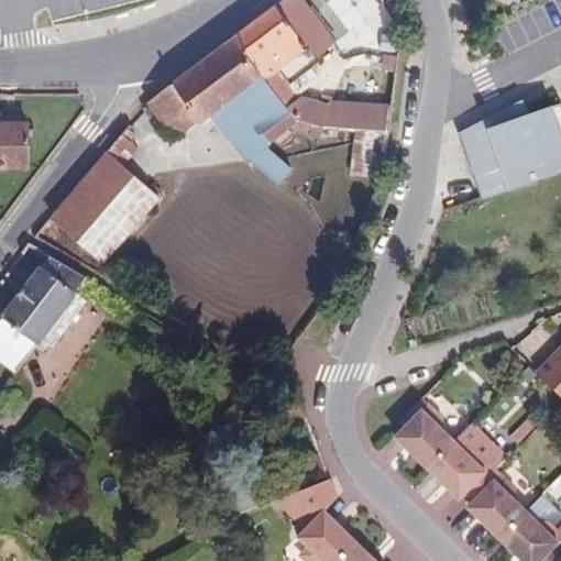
[(334,41),(304,0),(277,0),(233,34),(263,78),(296,119),(320,125),(355,128),(384,130),(388,105),(329,99),(328,102),(294,92),(316,76),(309,67),(317,61),(314,57),(334,41)]
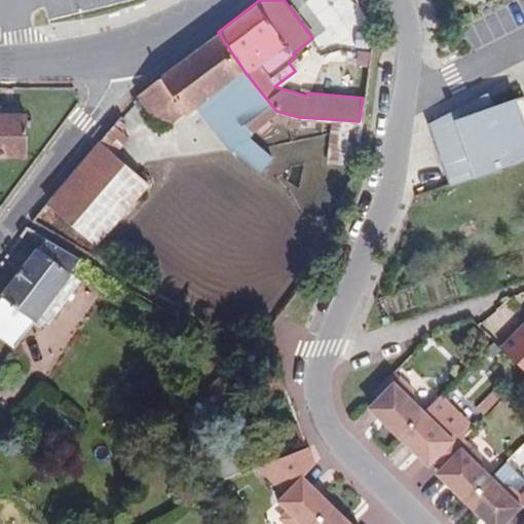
[(246,73),(218,32),(136,94),(150,113),(174,121),(195,105),(214,90),(248,135),(276,111),(246,73)]
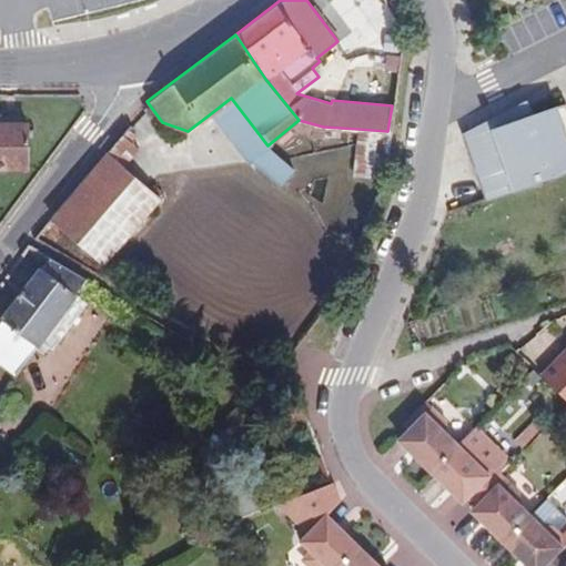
[(231,98),(211,113),(249,161),(252,159),(268,145),(231,98)]
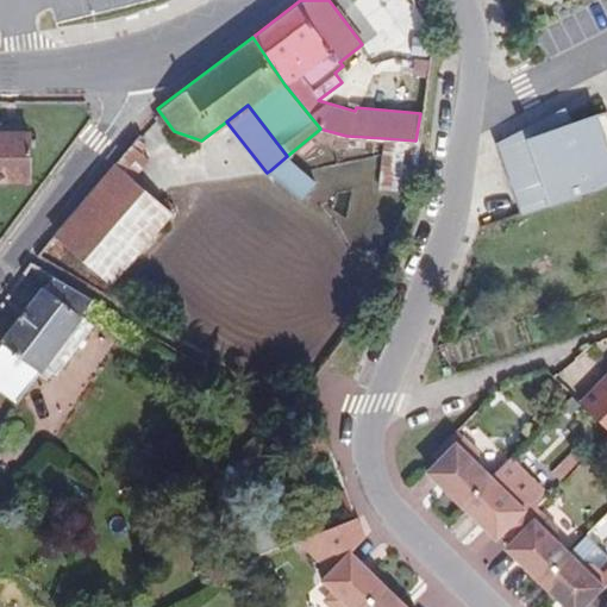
[(561,129),(501,149),(523,212),(606,182),(606,119),(563,135),(561,129)]
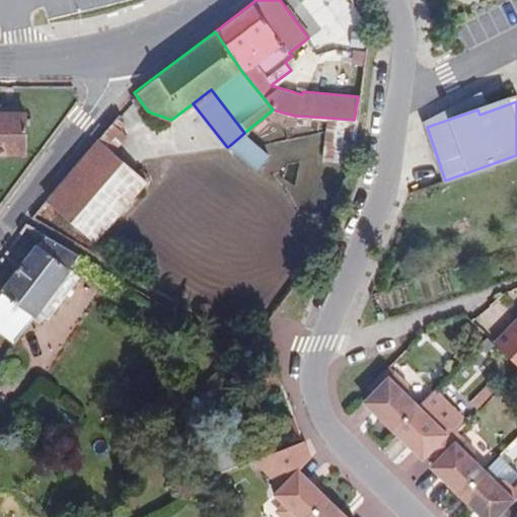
[(0,151),(23,151),(24,111),(0,111),(0,151)]
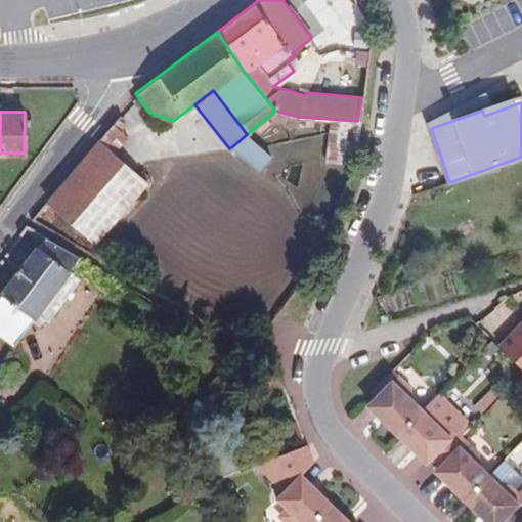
[(354,163),(361,121),(357,121),(331,119),(325,160),(354,163)]
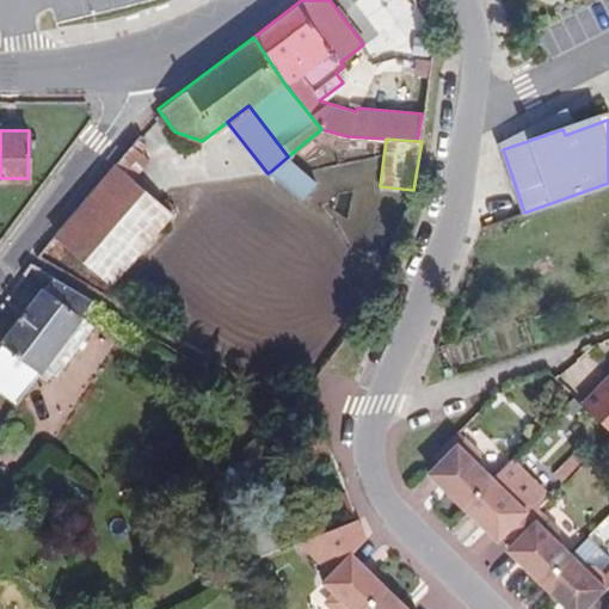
[(129,171),(143,155),(129,142),(115,157),(129,171)]
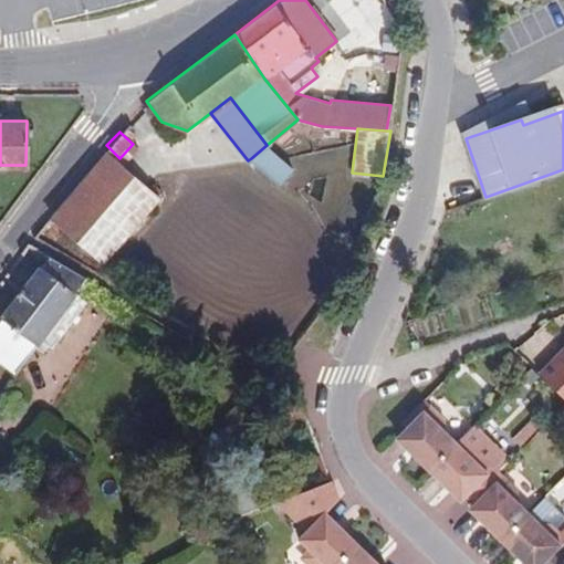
[(251,158),(279,181),(291,167),(267,145),(251,158)]
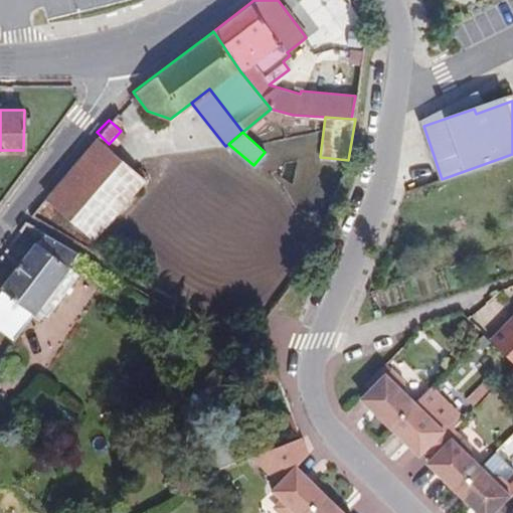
[(137,180),(89,137),(34,197),(86,239),(137,180)]
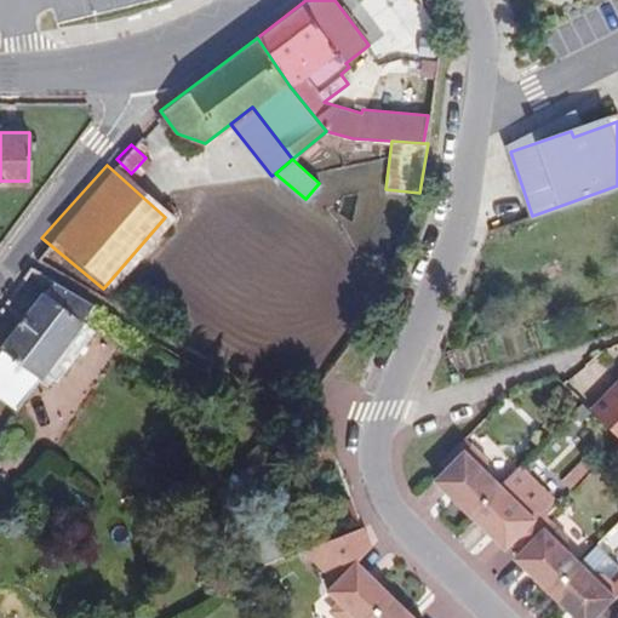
[(39,375),(79,321),(93,304),(52,280),(0,348),(0,394),(16,406),(39,375)]
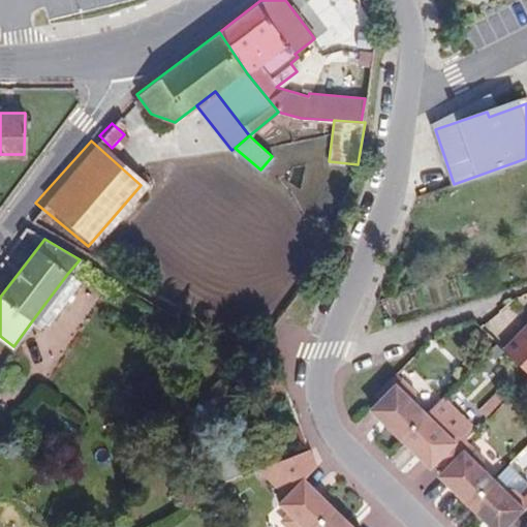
[(67,274),(33,319),(44,328),(78,282),(67,274)]
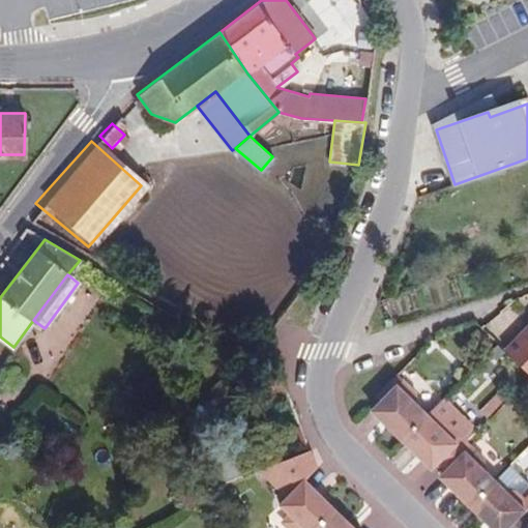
[(527,322),(503,348),(527,373),(527,322)]
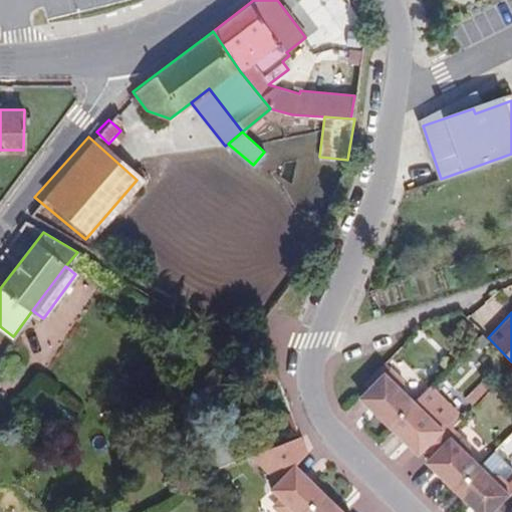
[(389,426),(413,400),(401,389),(401,380),(382,363),(362,385),(366,389),(358,398),(389,426)]
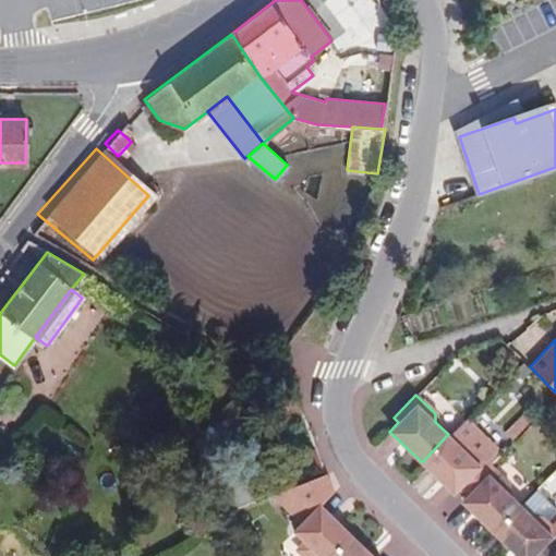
[(448,434),(422,462),(454,494),(460,488),(463,491),(490,463),(482,456),(478,451),(491,437),(468,414),(463,419),(448,434)]
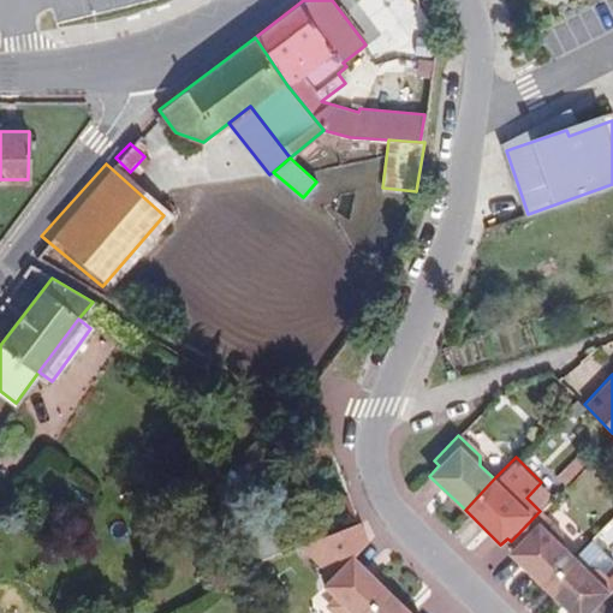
[(541,492),(531,503),(540,511),(551,500),(541,492)]
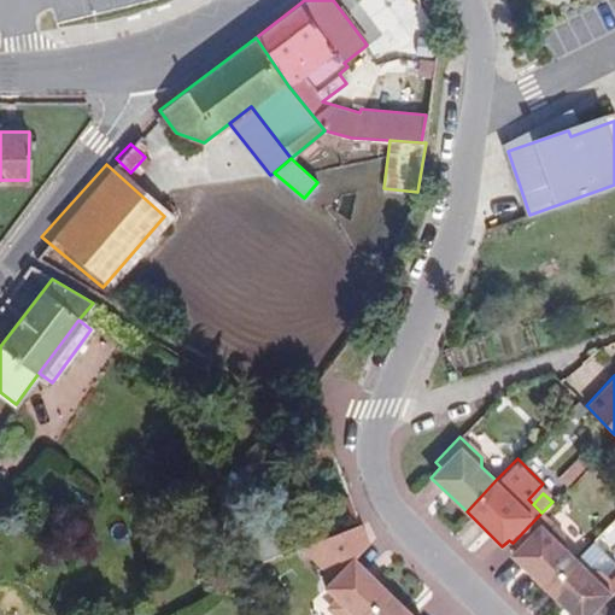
[(562,533),(542,513),(513,543),(516,548),(510,555),(545,589),(562,572),(575,557),(557,539),(562,533)]
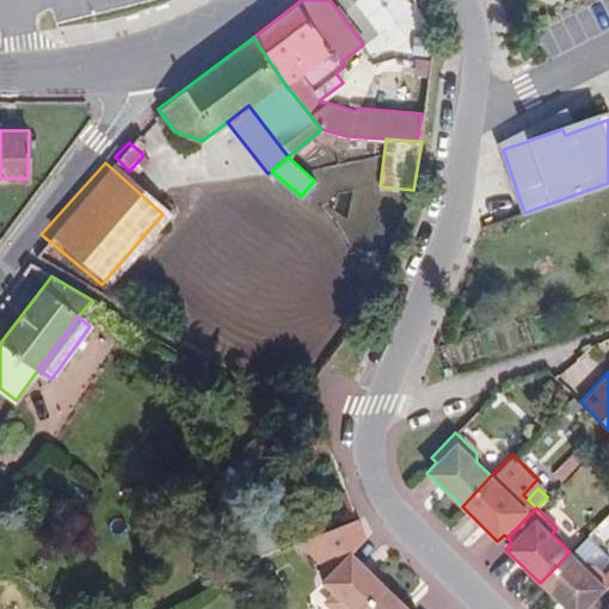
[(247,572),(243,559),(289,541),(278,516),(232,533),(237,548),(203,561),(213,585),(217,584),(247,572)]
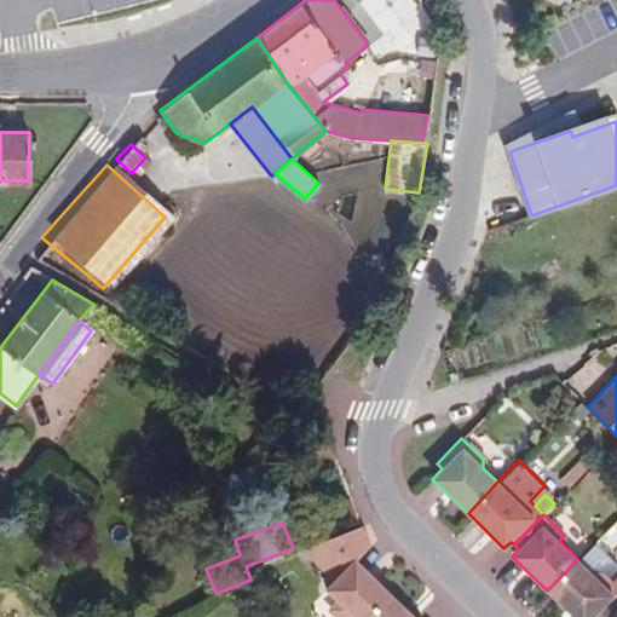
[(369,542),(367,540),(361,523),(344,529),(316,540),(322,557),(332,581),(353,557),(369,542)]
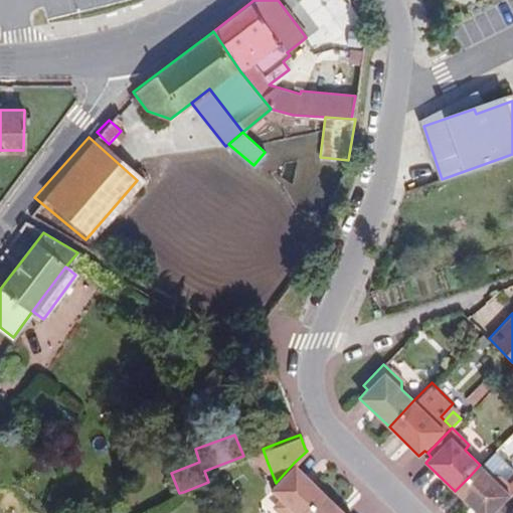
[(480,465),(501,486),(511,476),(490,455),(480,465)]
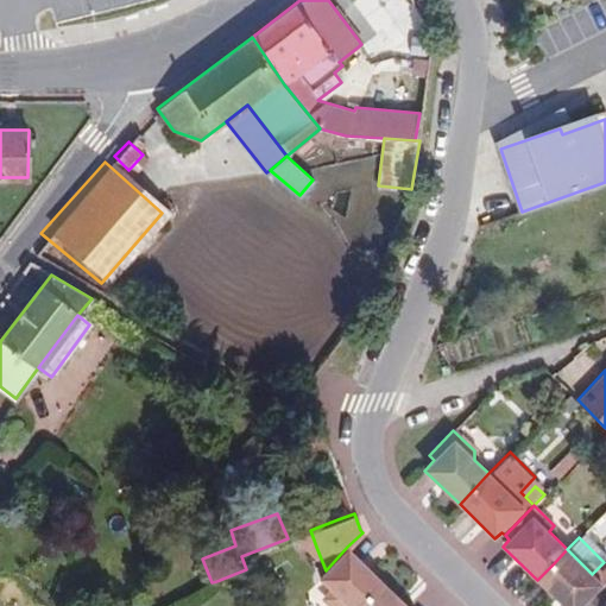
[(320,575),(351,605),(360,605),(384,582),(347,547),(326,570),(320,575)]
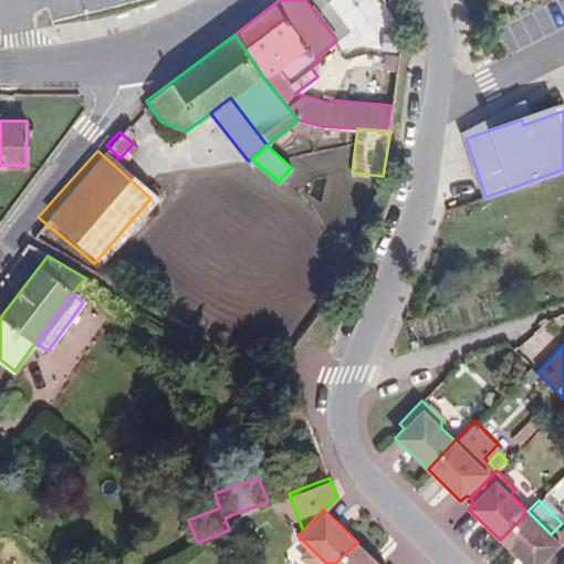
[(563,528),(555,538),(551,534),(528,511),(515,524),(500,540),(524,563),(540,563),(563,540),(563,528)]
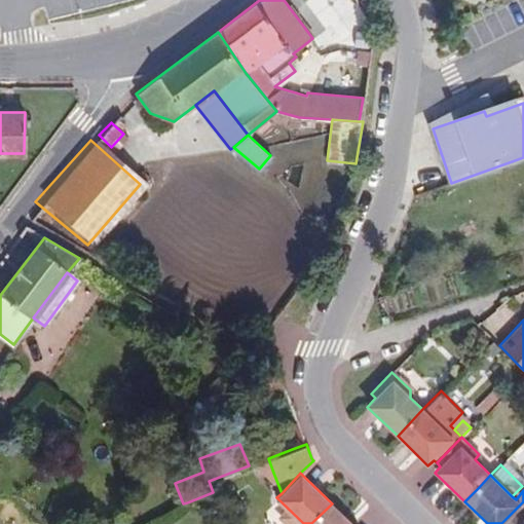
[(523,523),(523,501),(501,523),(523,523)]
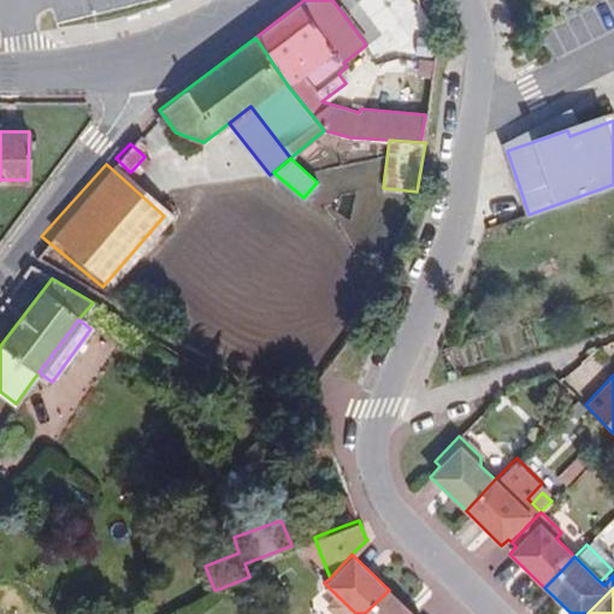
[(413,613),(389,590),(365,613),(413,613)]
